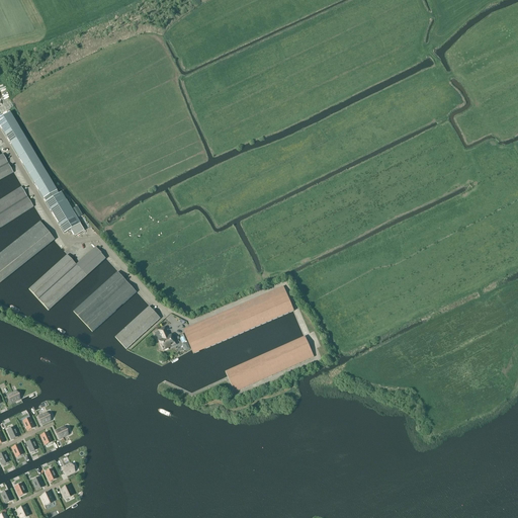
[(10,113),(0,118),(0,127),(44,200),(57,191),(10,113)]
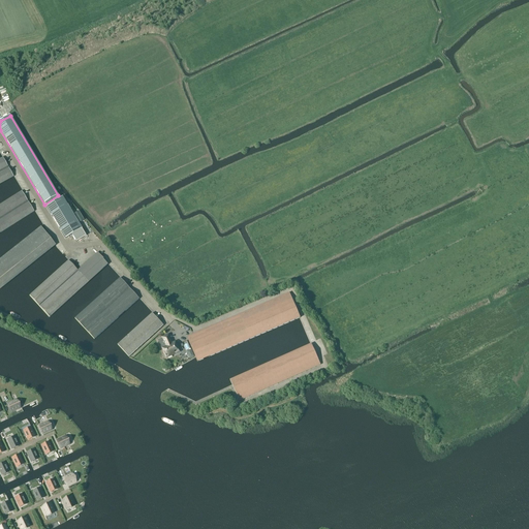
[(0,184),(13,177),(8,167),(0,172),(0,184)]
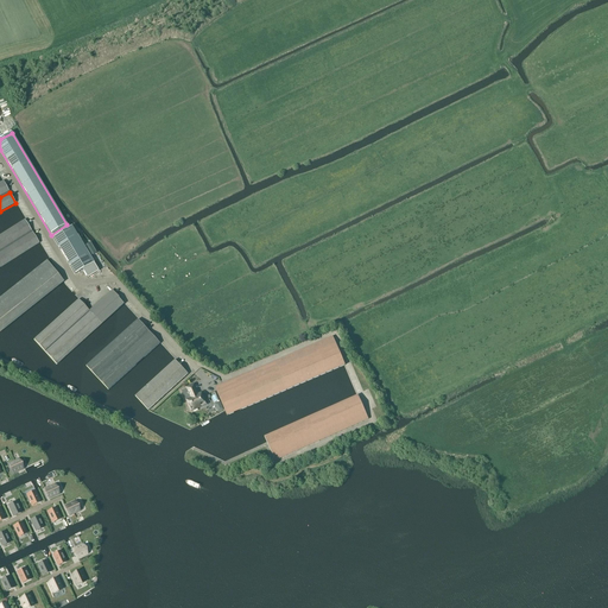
[(0,251),(32,232),(25,220),(0,235),(0,251)]
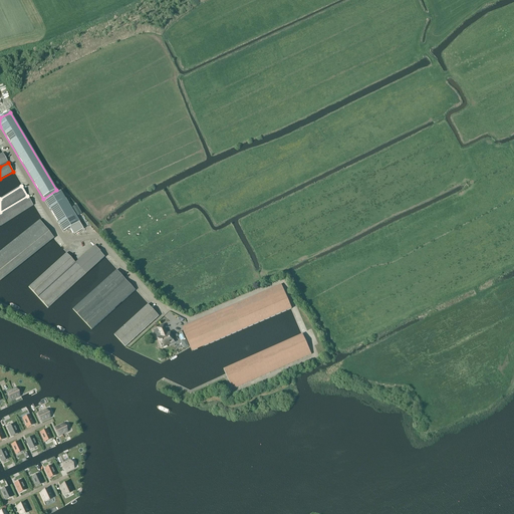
[(83,230),(60,192),(45,201),(63,232),(69,228),(73,235),(83,230)]
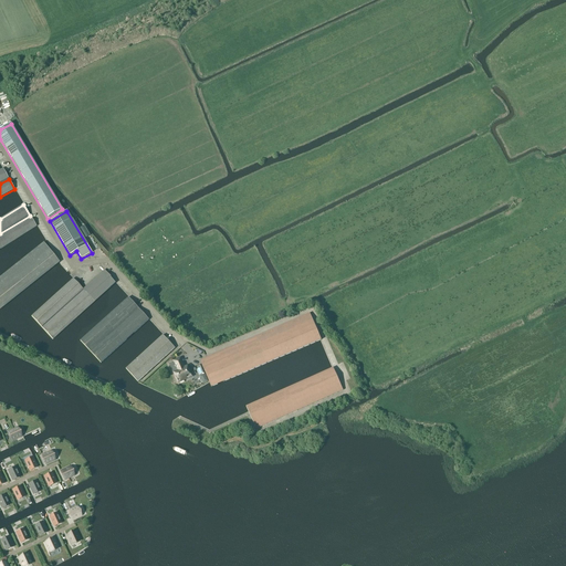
[(0,249),(37,227),(30,216),(0,233),(0,249)]
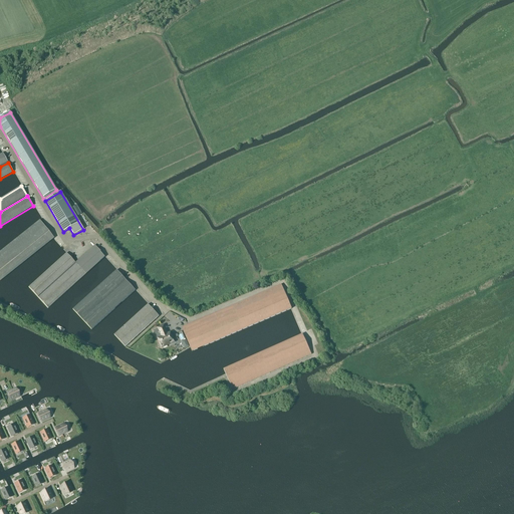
[(0,265),(46,230),(39,221),(0,251),(0,265)]
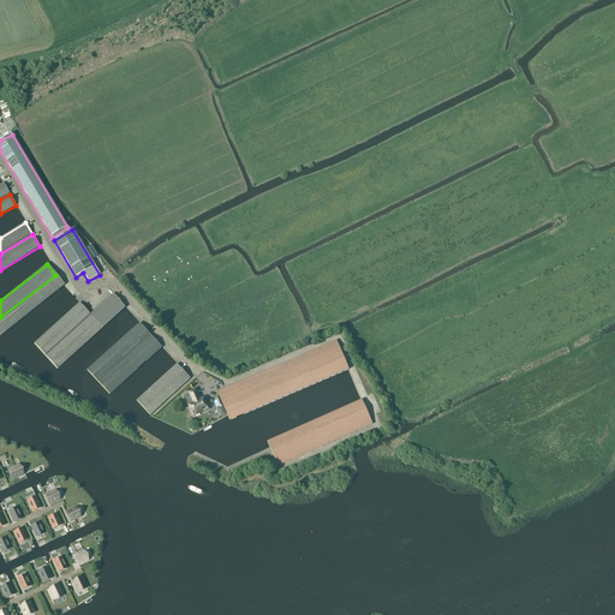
[(0,333),(64,285),(55,275),(0,317),(0,333)]
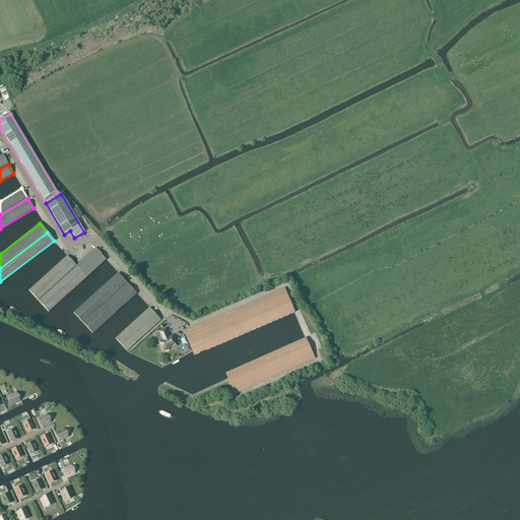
[(106,260),(96,250),(77,267),(76,266),(39,302),(48,312),(106,260)]
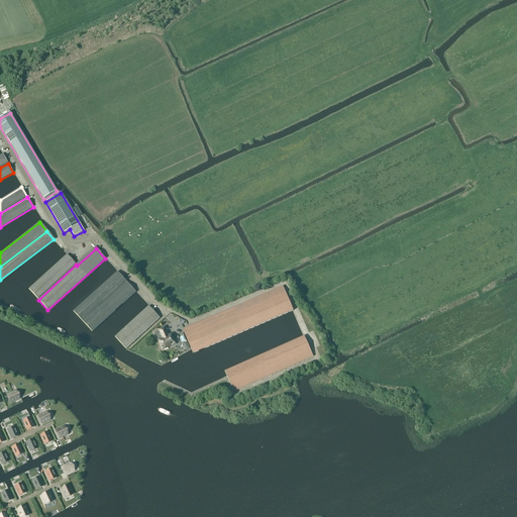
[(76,265),(67,254),(28,289),(38,300),(76,265)]
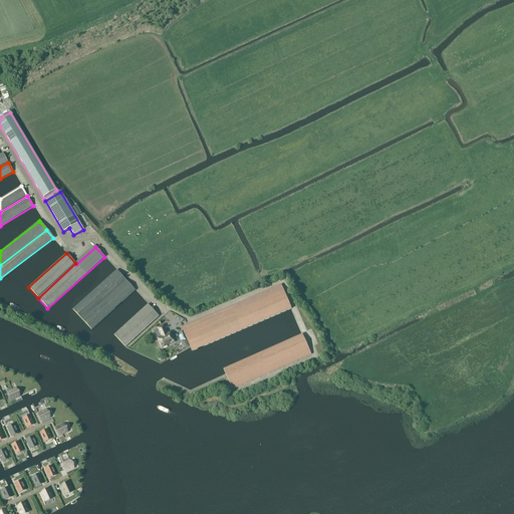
[(126,280),(116,270),(73,309),(82,320),(126,280)]
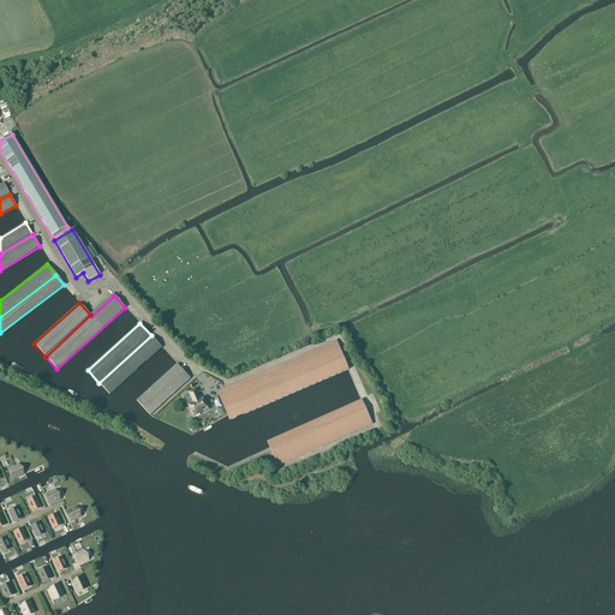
[(162,347),(151,335),(99,383),(111,395),(162,347)]
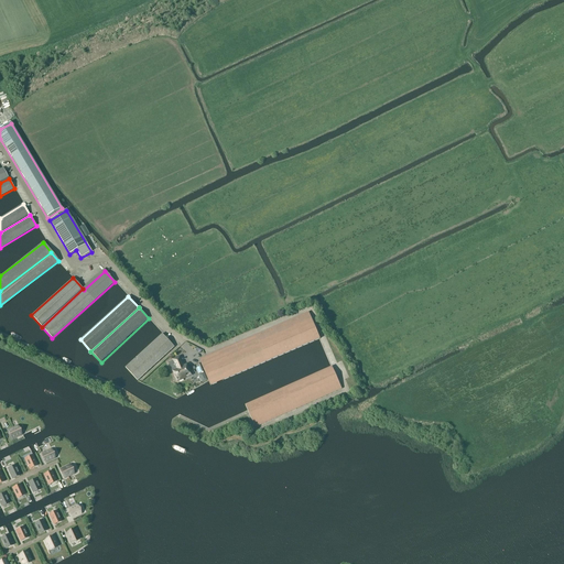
[(308,313),(199,359),(210,386),(320,339),(308,313)]
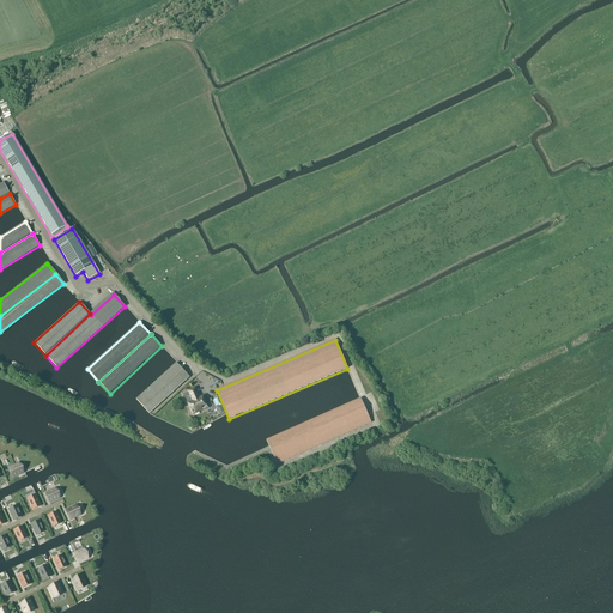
[(189,377),(176,363),(137,400),(150,414),(189,377)]
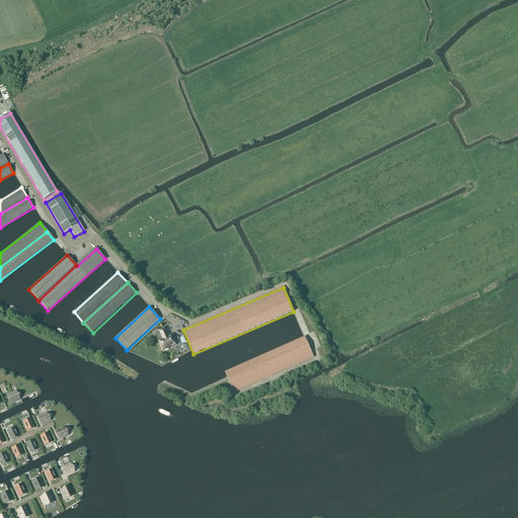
[(169,338),(165,328),(159,331),(162,339),(158,341),(163,351),(170,347),(169,346),(175,344),(172,336),(169,338)]
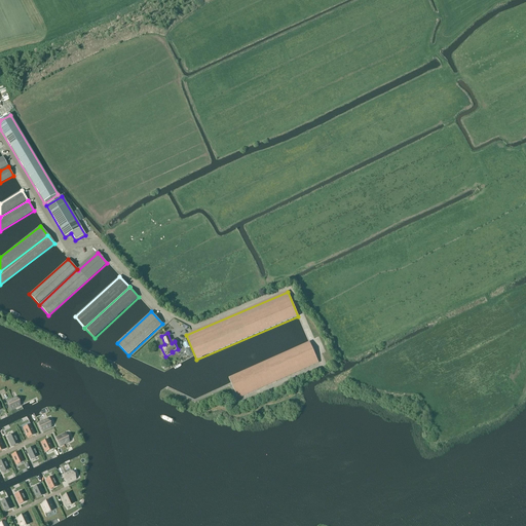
[(317,362),(309,341),(228,376),(237,397),(317,362)]
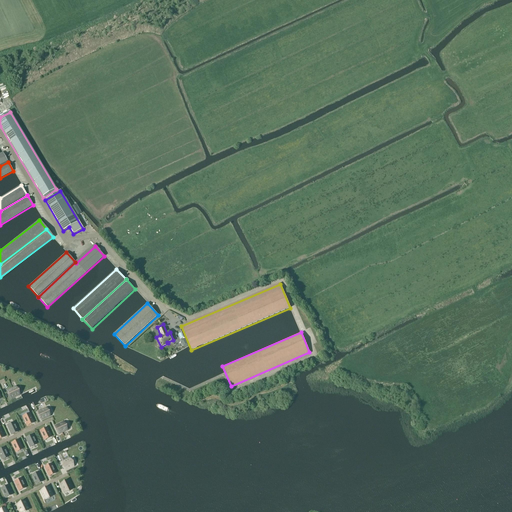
[(18,396),(19,395),(18,391),(16,387),(14,388),(7,391),(11,399),(18,396)]
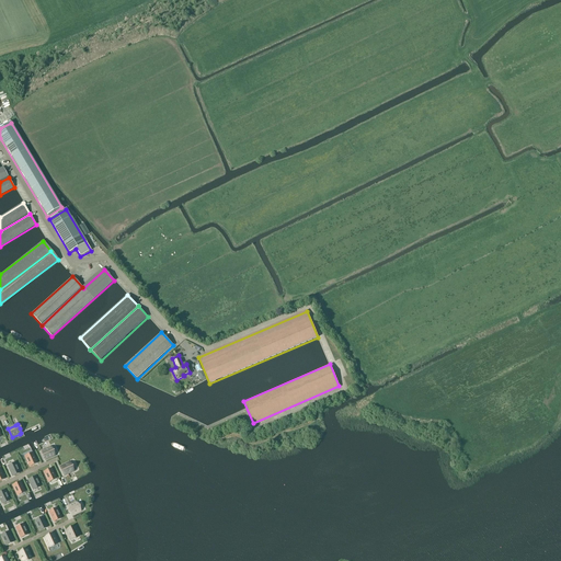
[(53,457),(54,456),(53,451),(50,447),(49,448),(41,451),(45,460),(53,457)]
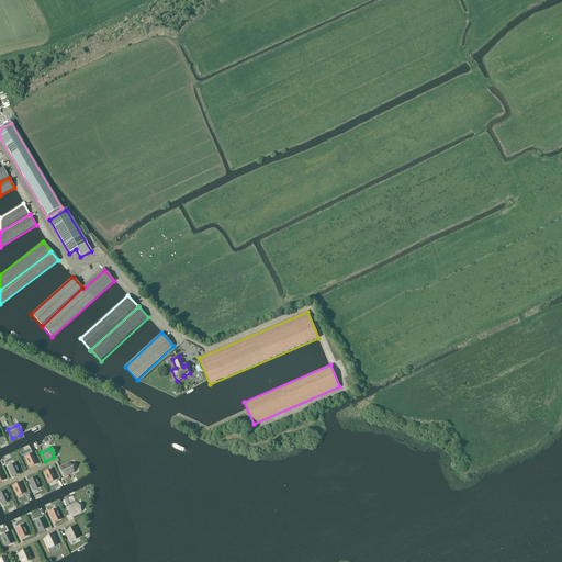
[(26,460),(30,468),(36,464),(33,457),(32,454),(29,456),(25,458),(26,460)]
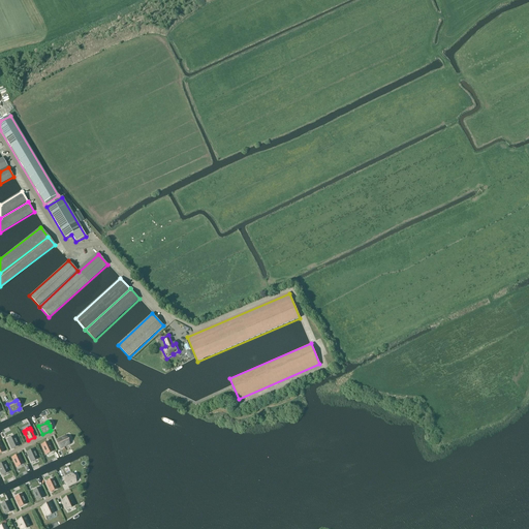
[(8,442),(11,449),(19,446),(14,439),(14,437),(10,438),(7,440),(8,442)]
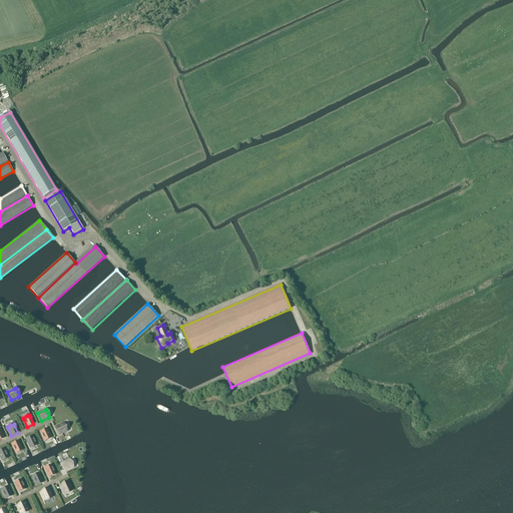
[(65,432),(67,431),(66,427),(63,424),(62,424),(55,428),(58,435),(65,432)]
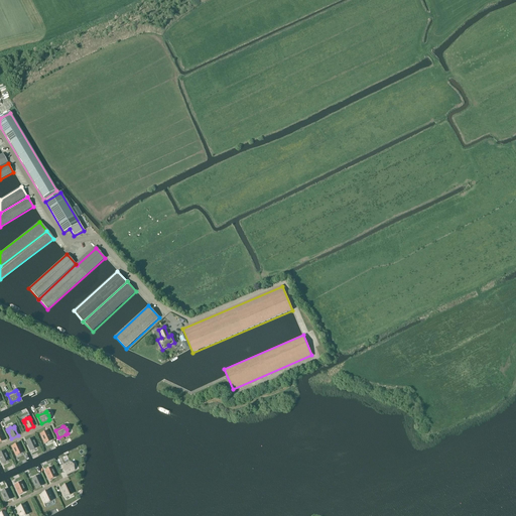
[(44,441),(44,443),(48,442),(50,440),(50,438),(46,431),(40,434),(43,441),(44,441)]
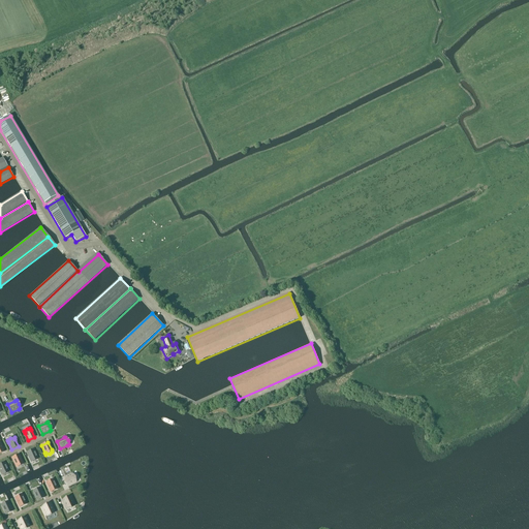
[(30,461),(31,462),(34,461),(37,459),(36,458),(37,458),(33,449),(27,453),(30,461)]
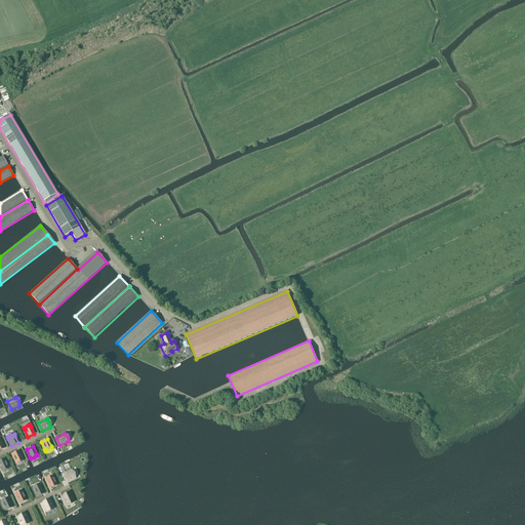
[(15,462),(16,463),(19,462),(23,460),(22,459),(18,451),(12,454),(15,462)]
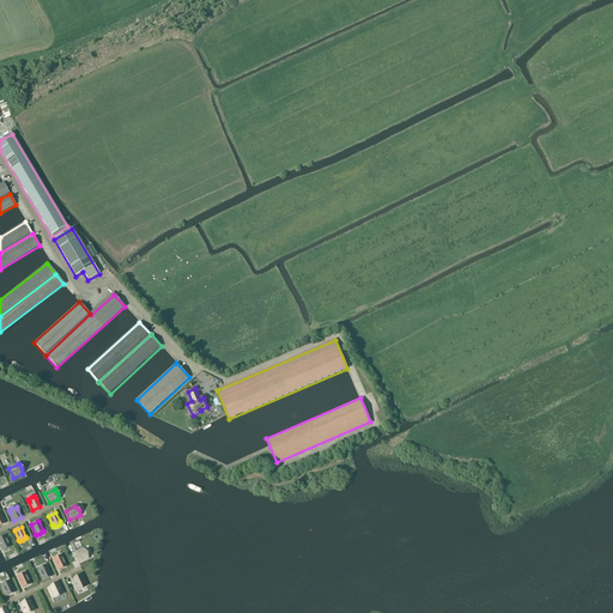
[(86,559),(87,559),(86,553),(84,550),(82,551),(73,554),(78,564),(86,559)]
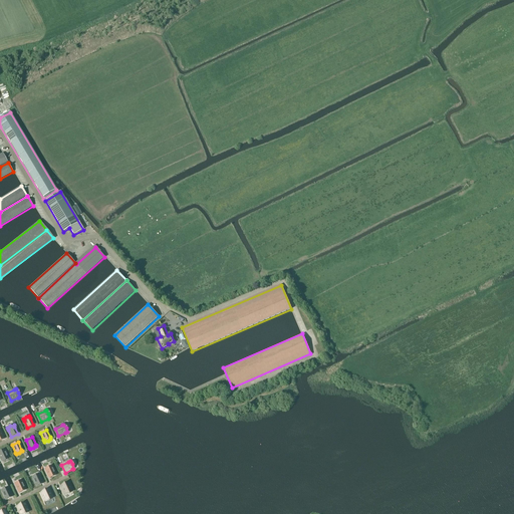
[(45,471),(49,479),(55,476),(52,468),(51,467),(48,468),(45,470),(45,471)]
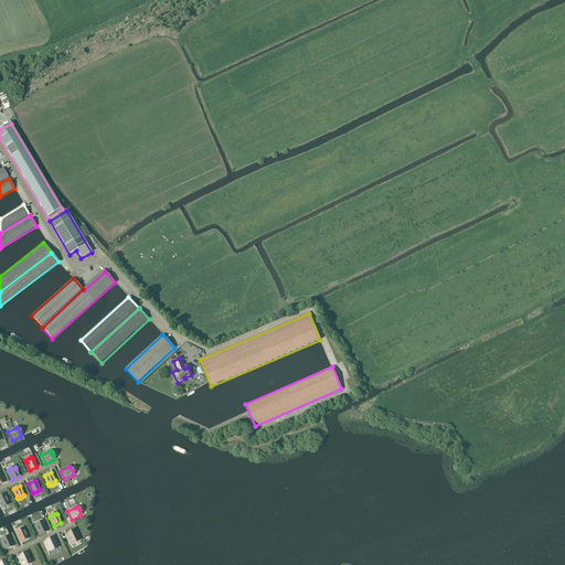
[(43,524),(42,522),(39,523),(35,525),(36,526),(40,535),(46,532),(43,523),(43,524)]
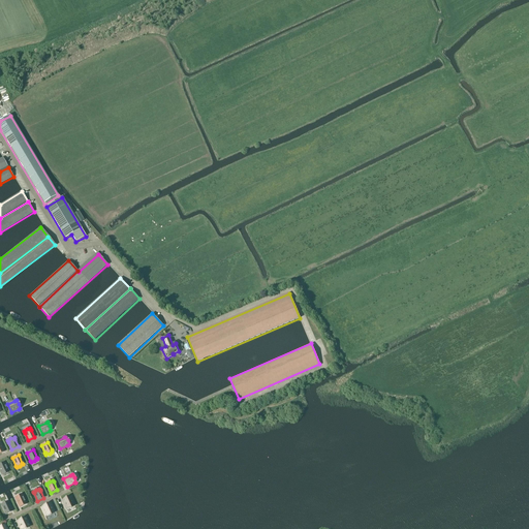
[(23,497),(22,496),(19,496),(16,498),(16,500),(20,507),(26,504),(23,497)]
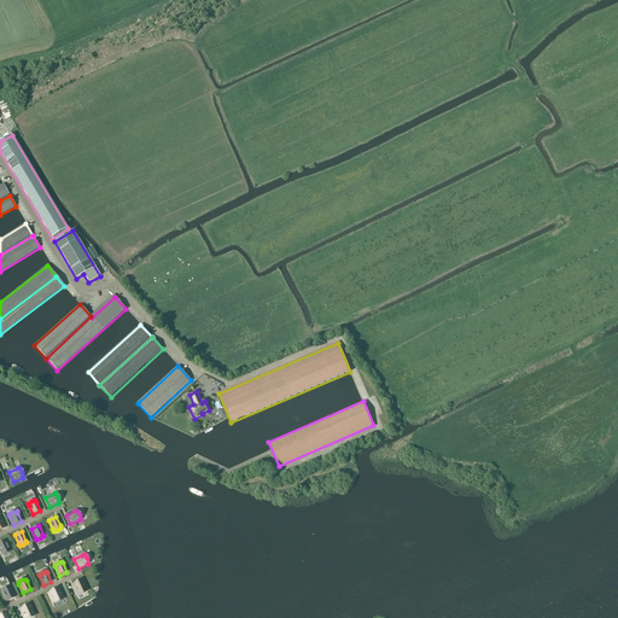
[(77,594),(77,595),(82,594),(87,592),(86,589),(82,581),(73,584),(77,594)]
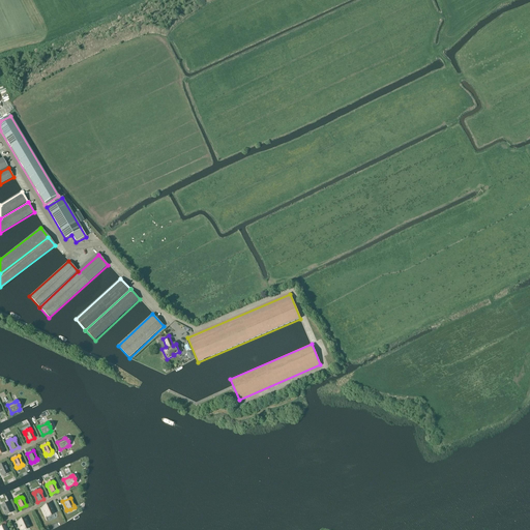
[(8,505),(8,503),(4,504),(1,506),(2,508),(5,516),(12,512),(8,505)]
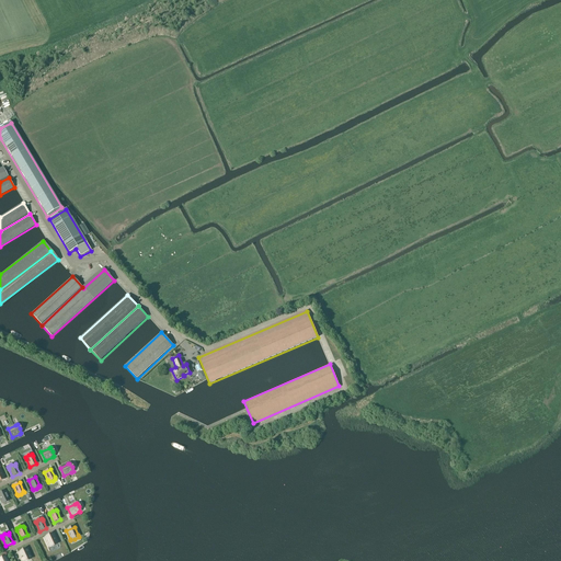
[(48,546),(49,548),(54,547),(57,544),(57,542),(53,534),(45,538),(48,546)]
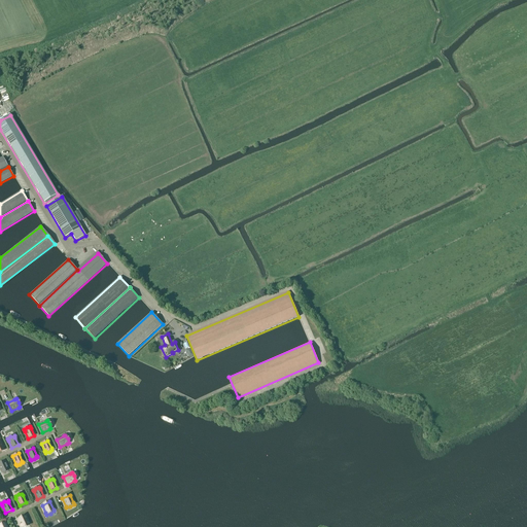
[(26,526),(29,525),(29,523),(25,516),(18,520),(21,526),(26,526)]
